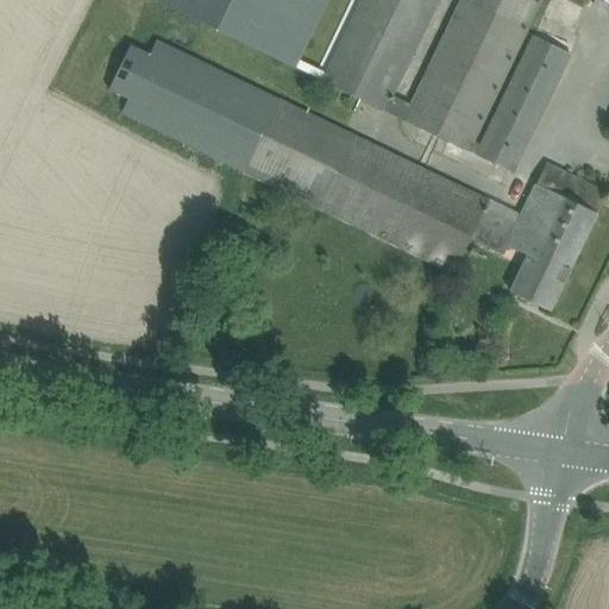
[(151,0),(296,70),(300,62),(328,0),(151,0)]
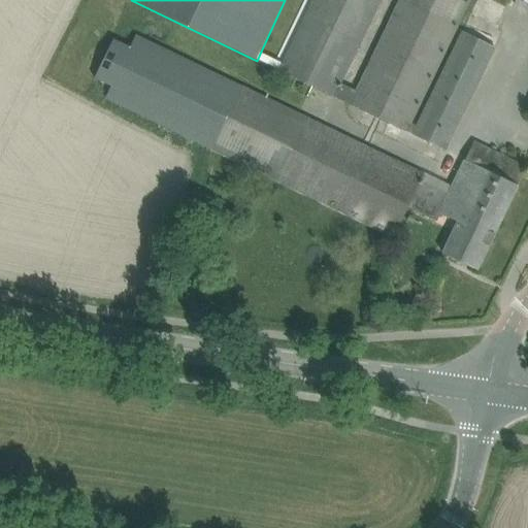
[(260,54),(257,61),(277,70),(291,76),(286,87),(307,97),(307,98),(312,88),(446,152),(496,47),(462,31),(461,31),(416,126),(411,124),(471,0),(398,0),(355,91),(341,84),(382,0),(310,0),(281,64),(260,54)]
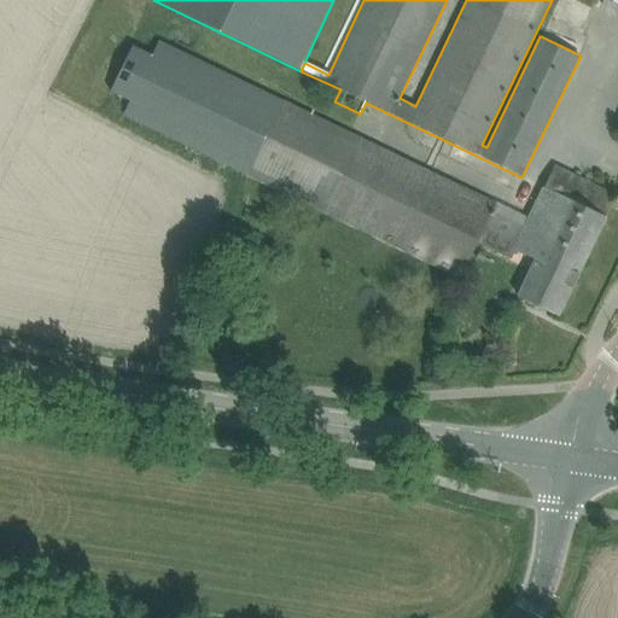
[(617,0),(604,0),(602,4),(617,10),(617,0)]
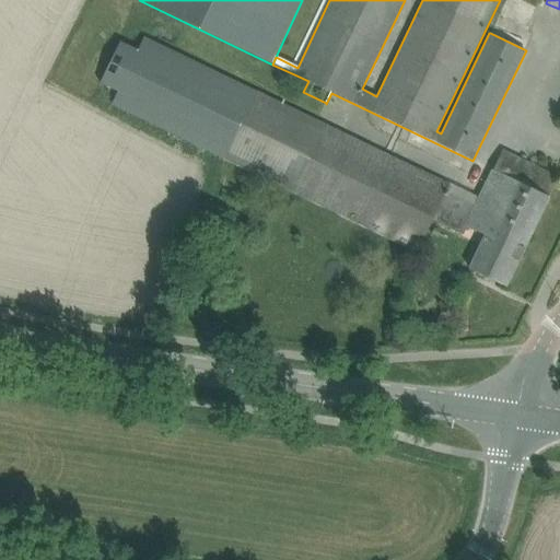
[(502,151),(480,198),(476,206),(446,191),(450,186),(318,123),(256,92),(144,38),(139,48),(121,39),(101,82),(118,91),(113,104),(224,158),(291,190),(418,251),(433,220),(450,229),(457,213),(469,220),(466,226),(486,236),(469,269),(506,287),(558,178),(502,151)]
